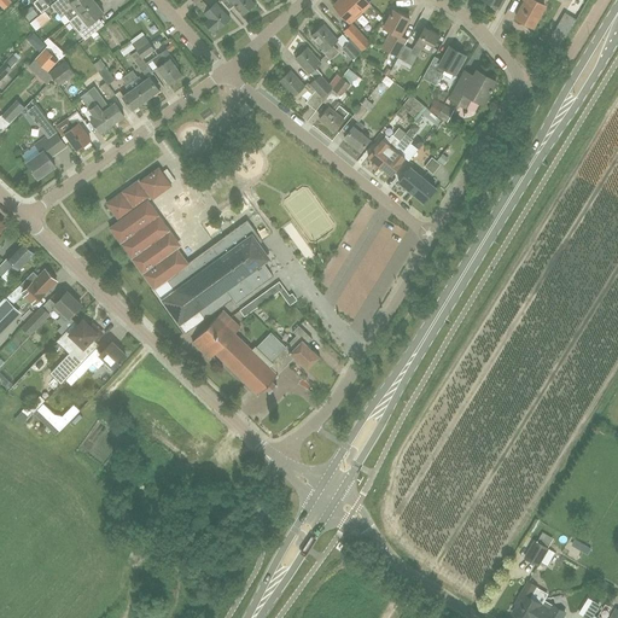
[(0,0),(0,5),(4,10),(12,3),(10,0),(0,0)]
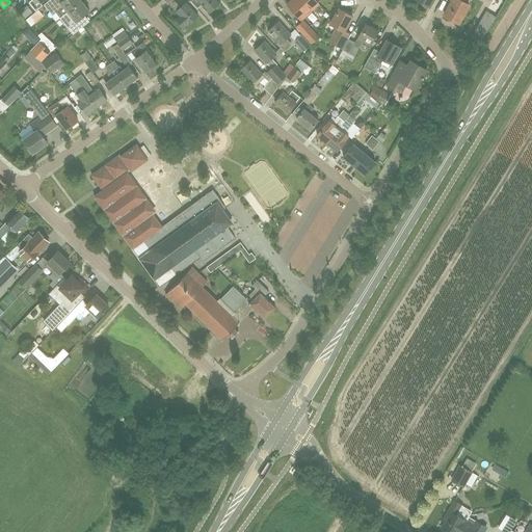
[(68,11),(82,1),(80,0),(62,0),(61,1),(60,0),(49,0),(45,3),(51,10),(53,8),(60,18),(68,11)]
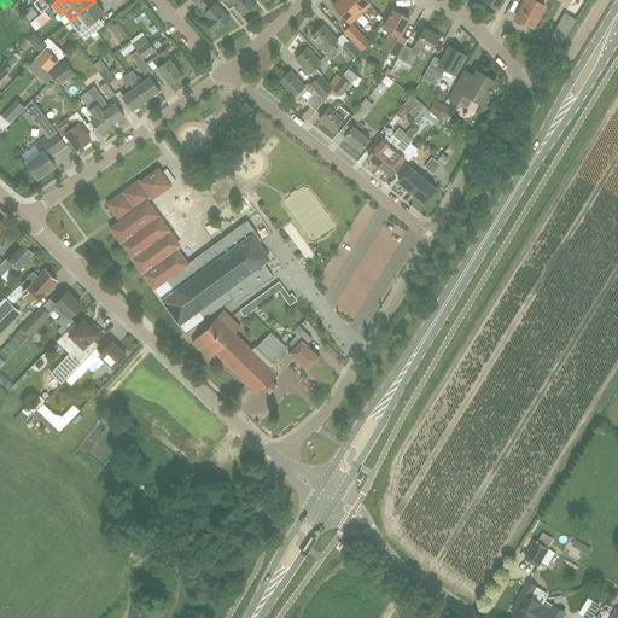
[(220,0),(221,1),(221,0),(228,0),(243,15),(255,4),(251,0),(220,0)]
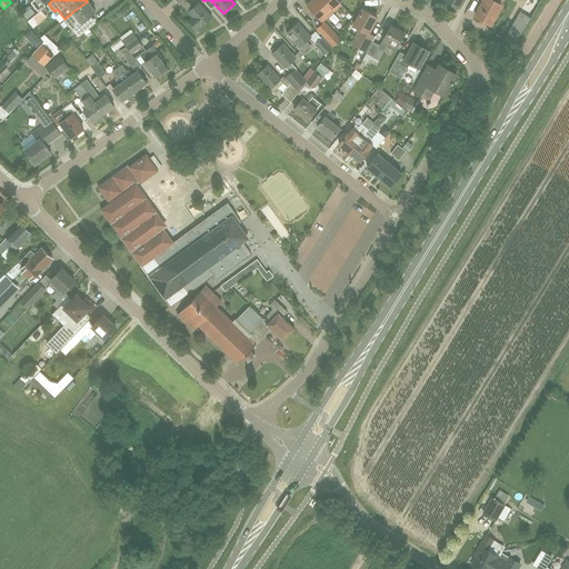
[(312,0),(307,6),(321,21),(340,3),(336,0),(317,0),(317,1),(315,0),(312,0)]
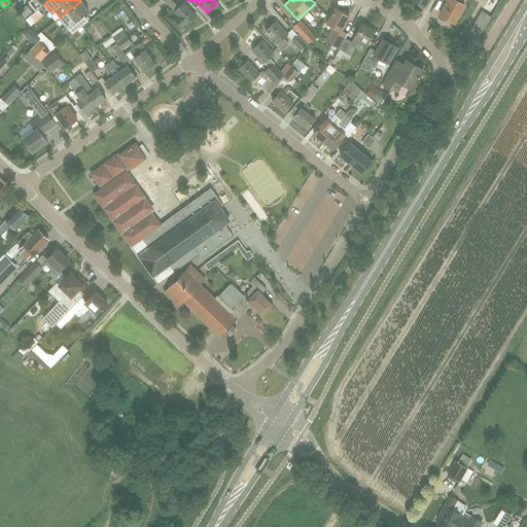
[(412,0),(419,3),(418,6),(423,8),(425,7),(429,0),(436,0),(437,0),(412,0)]
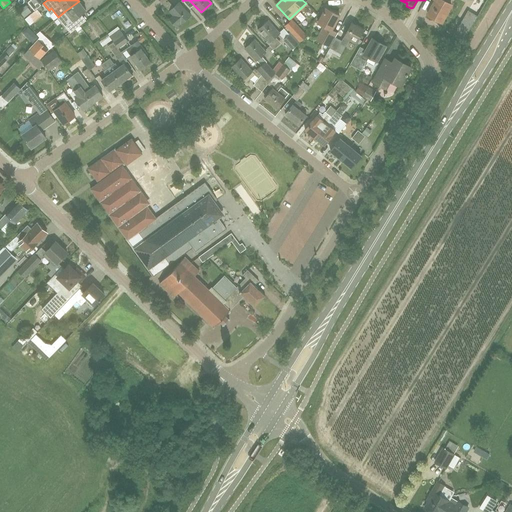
[(433,0),(435,1),(433,1),(429,7),(431,8),(427,15),(441,22),(451,5),(444,1),(444,0),(433,0)]
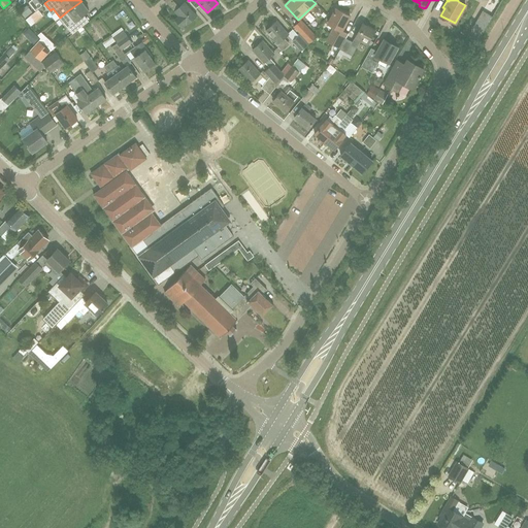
[(89,10),(81,1),(67,11),(60,18),(64,24),(71,32),(80,26),(76,21),(84,15),(89,10)]
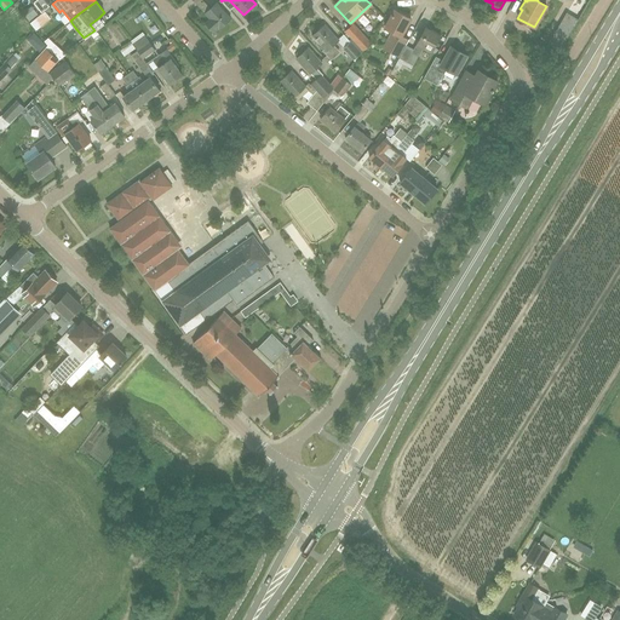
[(214,33),(230,18),(216,3),(210,9),(207,5),(201,10),(210,19),(205,23),(214,33)]
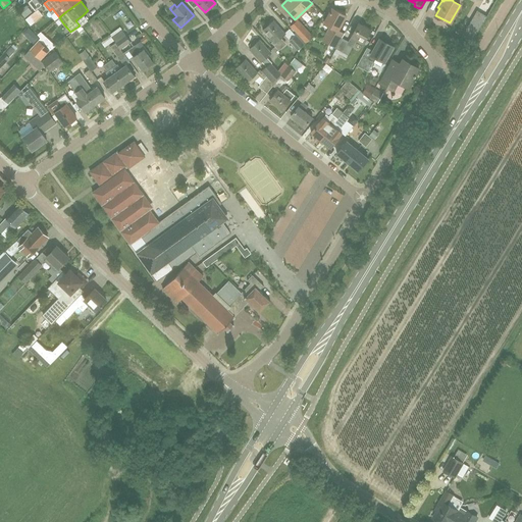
[(22,13),(33,25),(45,16),(39,9),(35,13),(30,7),(22,13)]
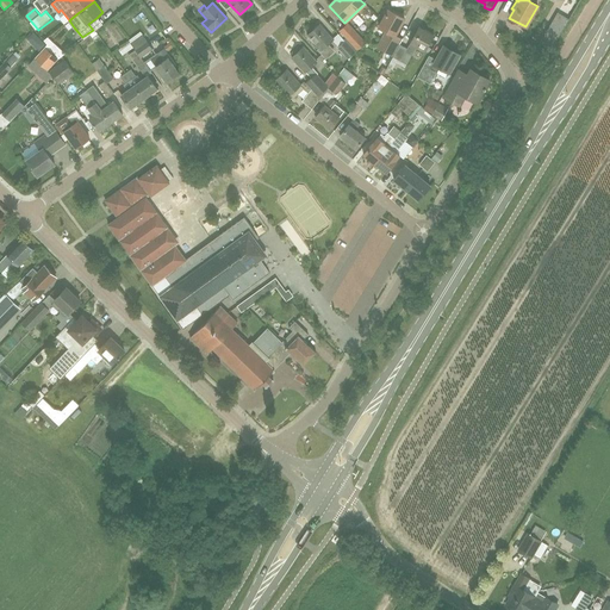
[(393,56),(399,44),(402,39),(394,36),(404,18),(388,10),(379,27),(386,32),(377,48),(393,56)]
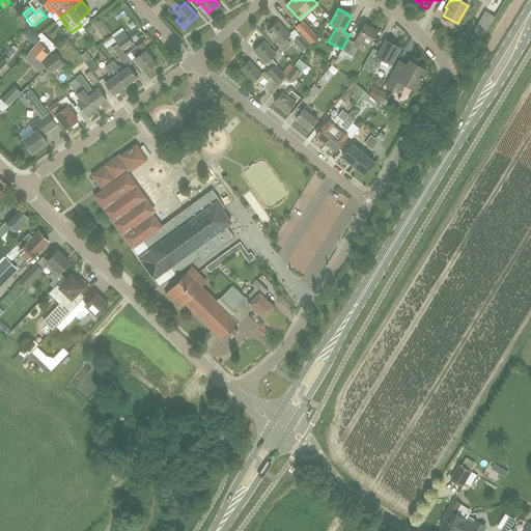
[(483,34),(495,17),(485,11),(475,29),(483,34)]
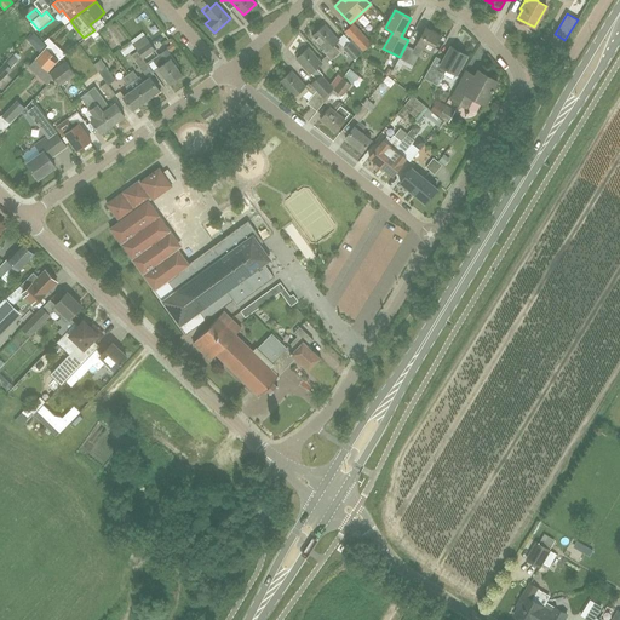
[(372,44),(352,23),(344,32),(363,52),(372,44)]
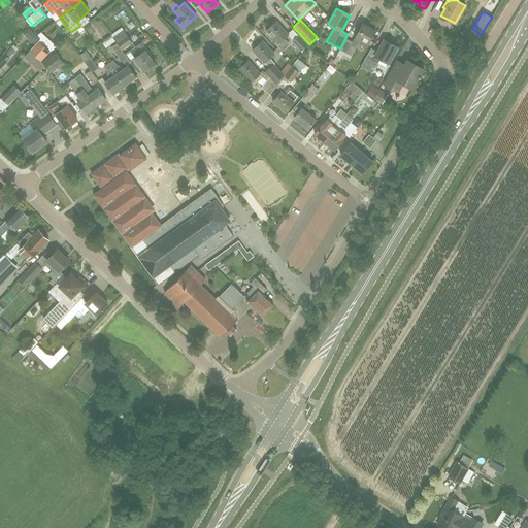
[(284,38),(288,35),(289,34),(276,21),(266,30),(276,42),(275,43),(282,52),(290,44),(284,38)]
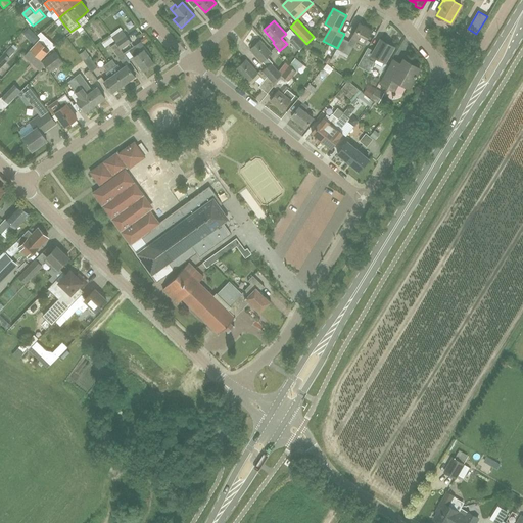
[(342,38),(337,48),(336,49),(348,55),(357,41),(364,44),(372,30),(359,22),(351,38),(348,42),(342,38)]
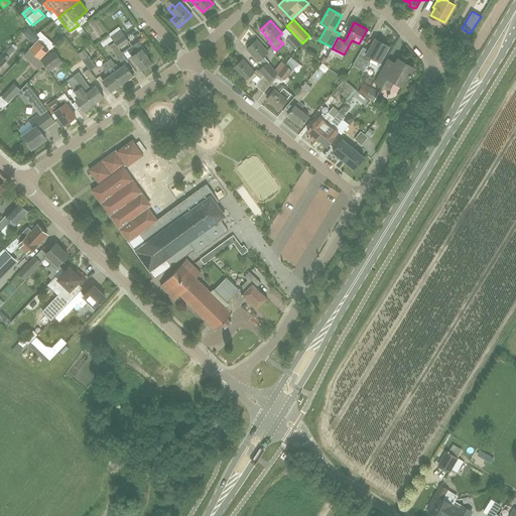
[(34,42),(39,36),(28,26),(22,32),(34,42)]
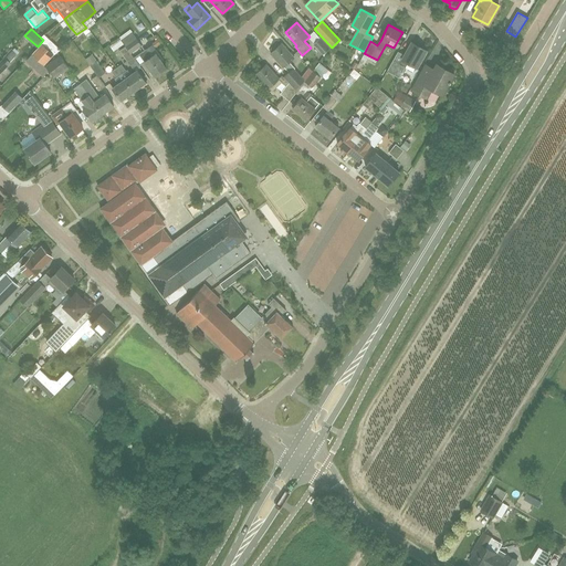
[(133,52),(139,48),(142,45),(132,32),(121,40),(126,46),(130,54),(133,52)]
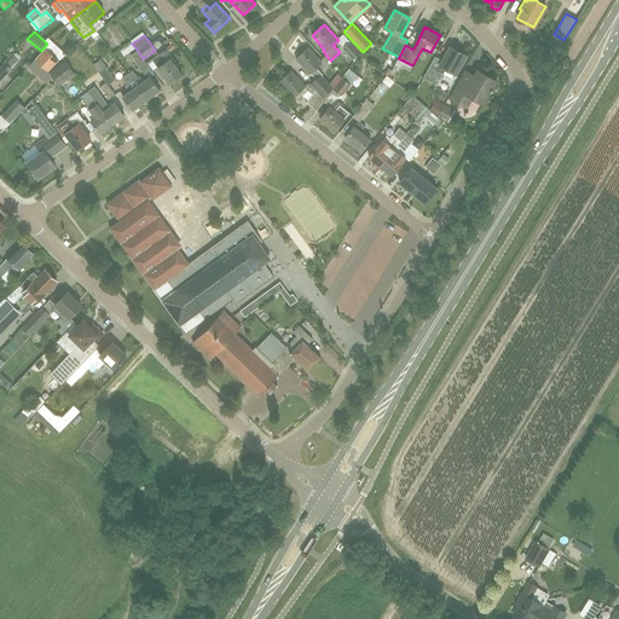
[(125,56),(134,48),(131,42),(120,51),(125,56)]
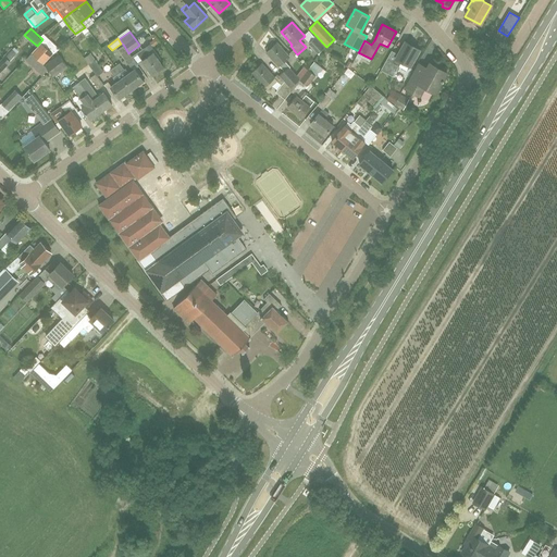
[(312,47),(319,53),(324,48),(317,39),(310,45),(312,47)]
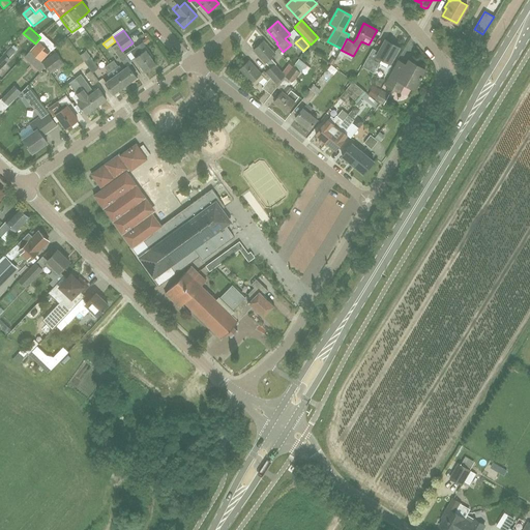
[(385,39),(379,52),(375,60),(367,56),(362,67),(374,74),(379,63),(386,68),(389,63),(390,64),(400,48),(385,39)]
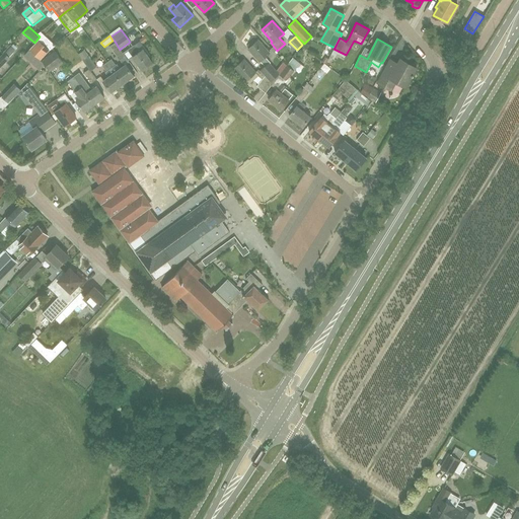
[(40,60),(49,51),(38,40),(29,50),(39,59),(40,60)]
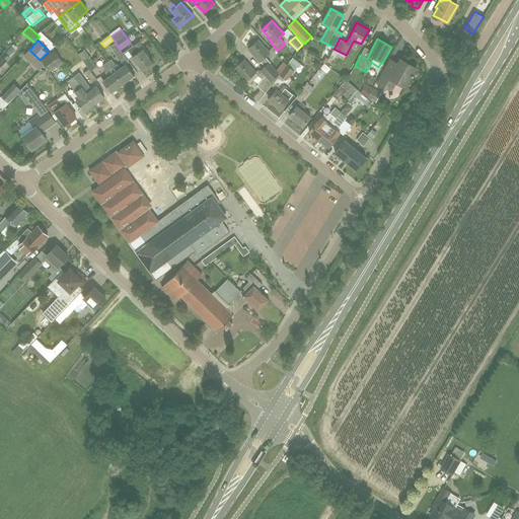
[(271,63),(266,57),(270,53),(257,40),(256,42),(253,40),(248,45),(249,48),(247,49),(260,62),(261,61),(265,66),(261,70),(270,82),(279,74),(280,74),(270,63),(271,63)]
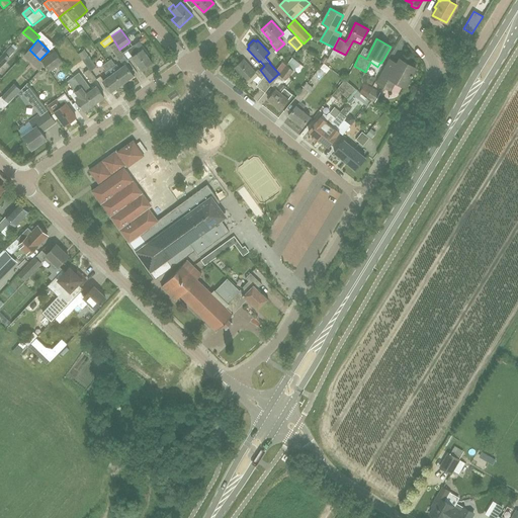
[(122,54),(127,60),(128,61),(133,58),(142,70),(152,63),(148,57),(149,55),(139,41),(134,46),(130,48),(127,50),(124,52),(122,54)]
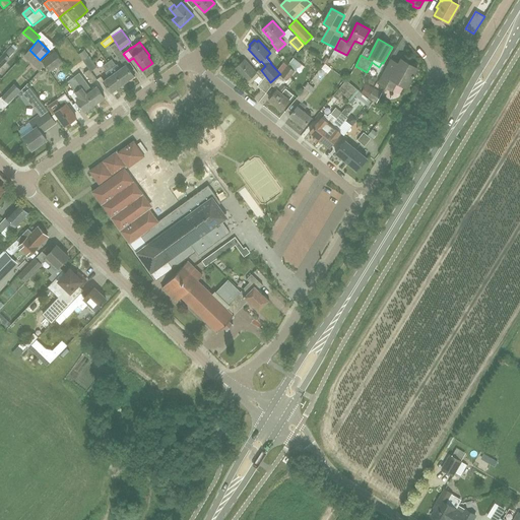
[(115,43),(110,47),(118,58),(123,54),(120,50),(116,43),(115,43)]
